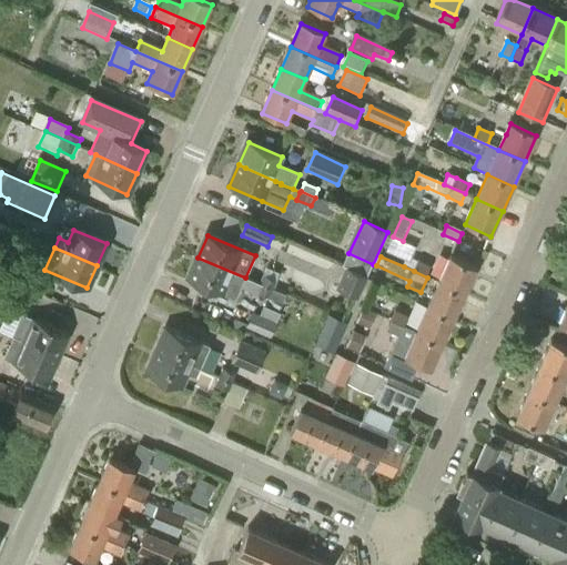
[(465,294),(476,269),(449,256),(438,282),(465,294)]
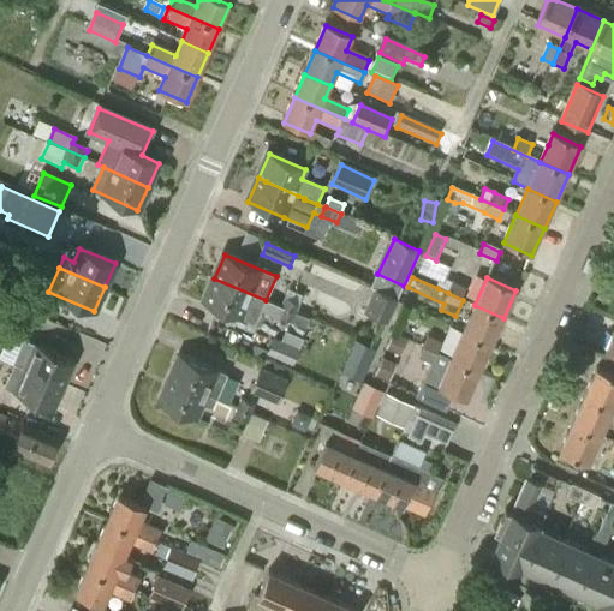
[(311,321),(296,313),(282,307),(266,300),(214,279),(203,303),(255,325),(262,310),(279,318),(280,317),(307,329),(311,321)]
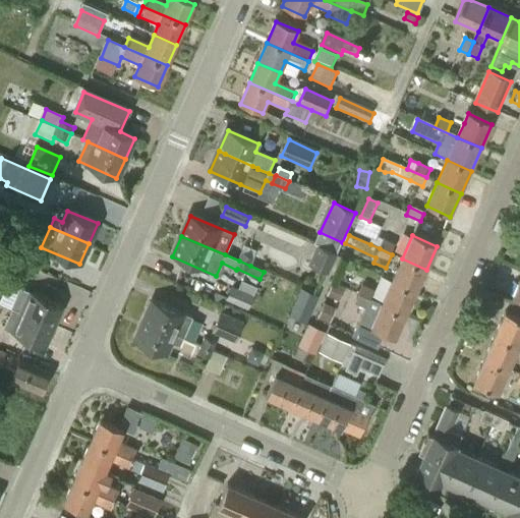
[(372,240),(370,244),(380,248),(384,240),(379,237),(377,242),(372,240)]
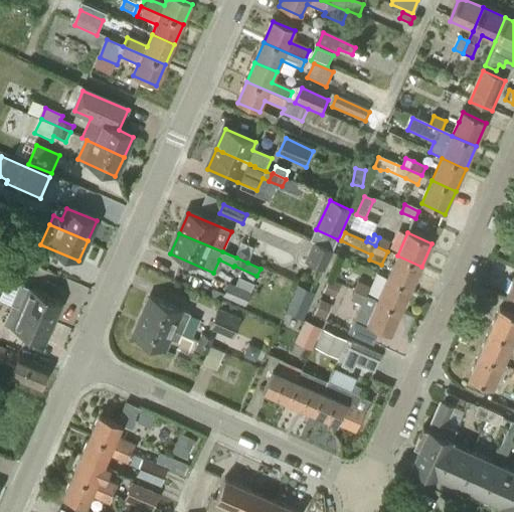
[(387,251),(391,242),(379,237),(375,245),(387,251)]
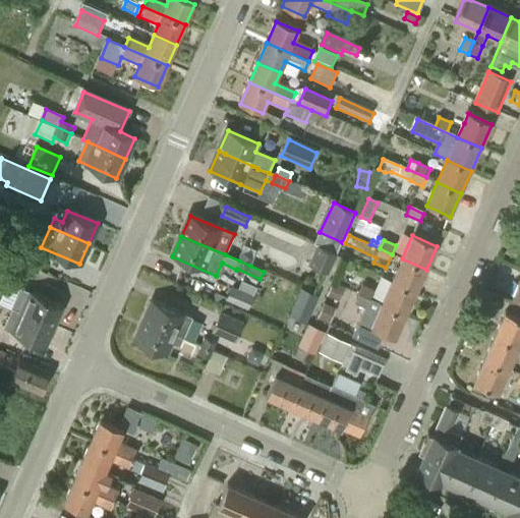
[(309,266),(328,274),(337,254),(318,246),(309,266)]
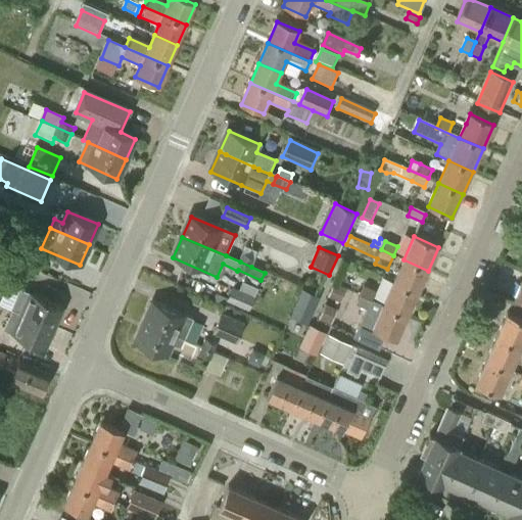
[(254,258),(243,253),(240,262),(251,267),(254,258)]
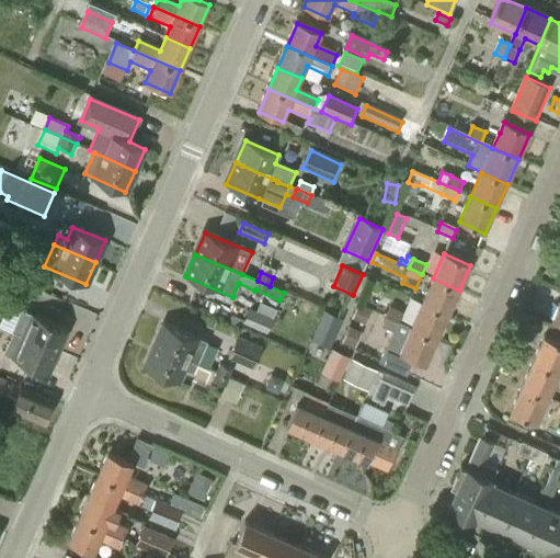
[(448,315),(459,291),(433,279),(422,304),(448,315)]
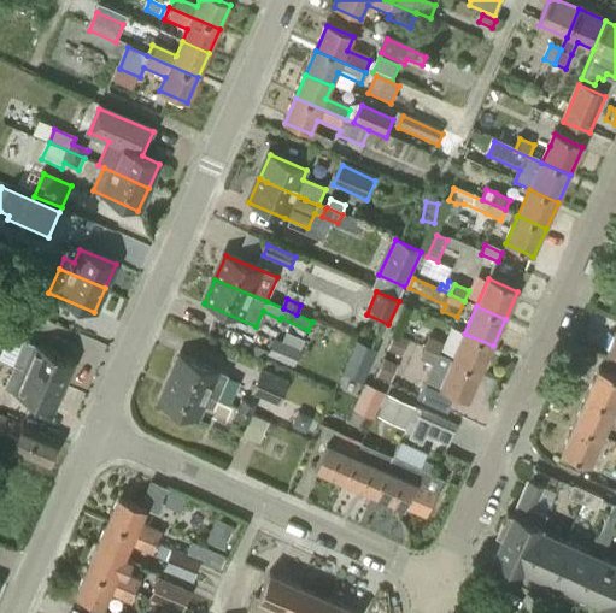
[(456,351),(452,360),(481,372),(493,346),(464,334),(456,351)]
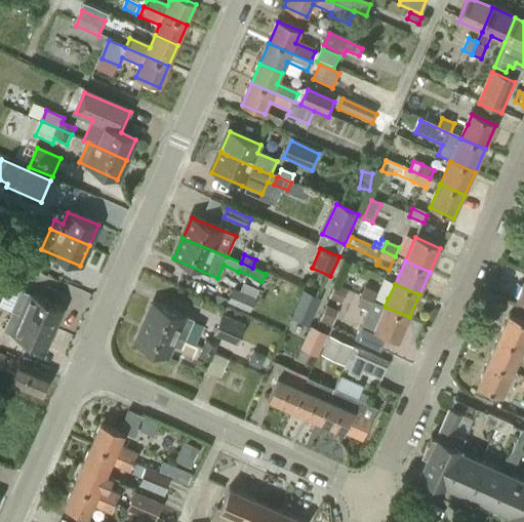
[(4,296),(0,294),(0,305),(14,311),(27,317),(53,328),(63,308),(24,290),(23,291),(9,285),(4,296)]
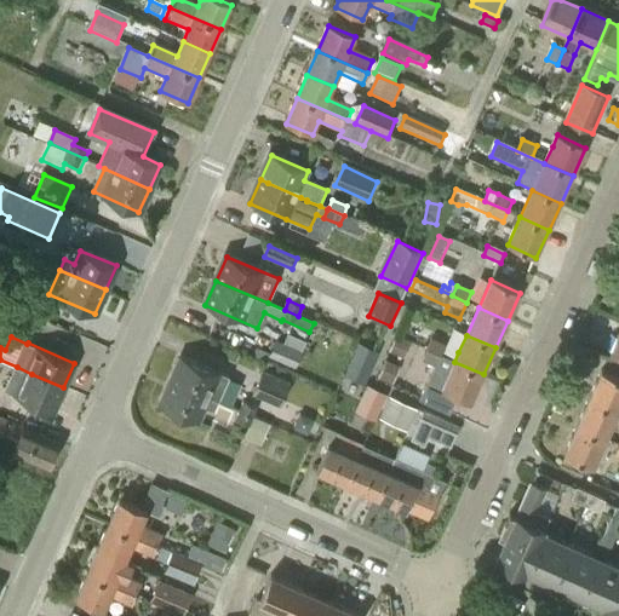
[(397,339),(394,347),(407,353),(411,345),(397,339)]
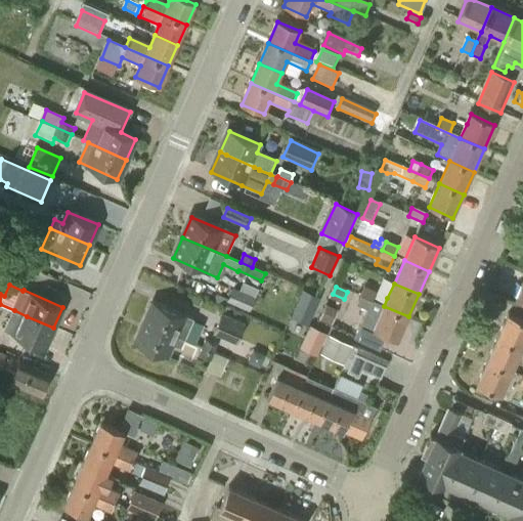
[(361,295),(361,296),(375,301),(378,294),(364,288),(361,295)]
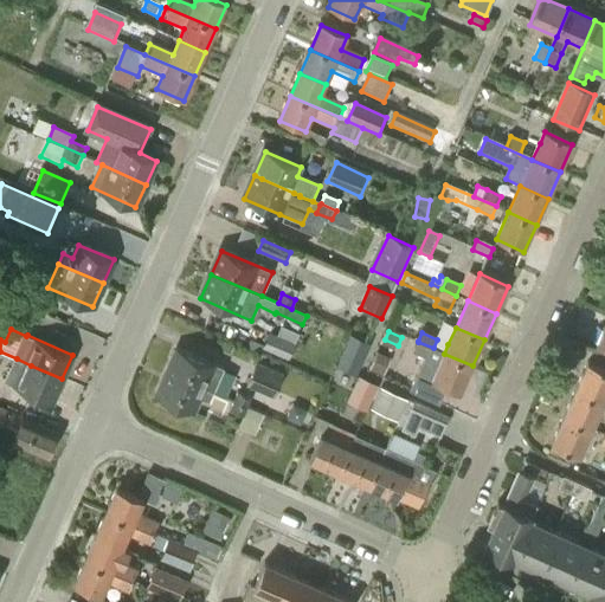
[(264,350),(289,361),(295,347),(270,335),(264,350)]
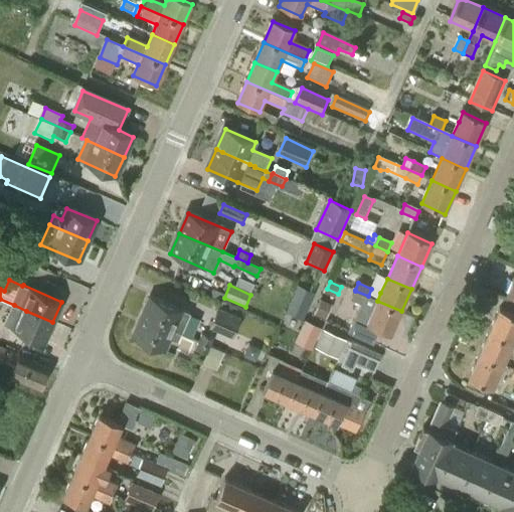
[(297,285),(286,312),(303,319),(314,293),(297,285)]
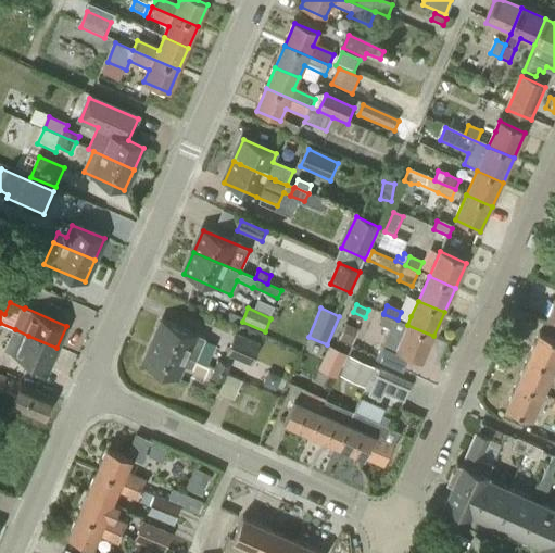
[(403,372),(411,355),(423,361),(433,336),(407,325),(398,319),(383,314),(378,324),(390,329),(376,360),(403,372)]
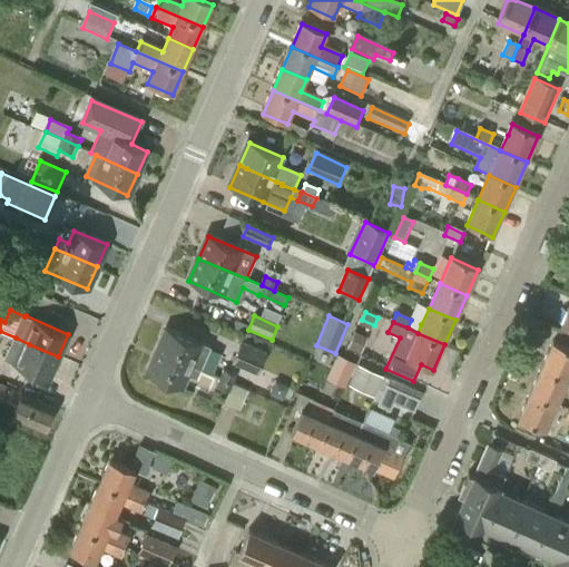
[(200,371),(205,362),(211,350),(202,344),(167,330),(157,352),(179,362),(200,371)]
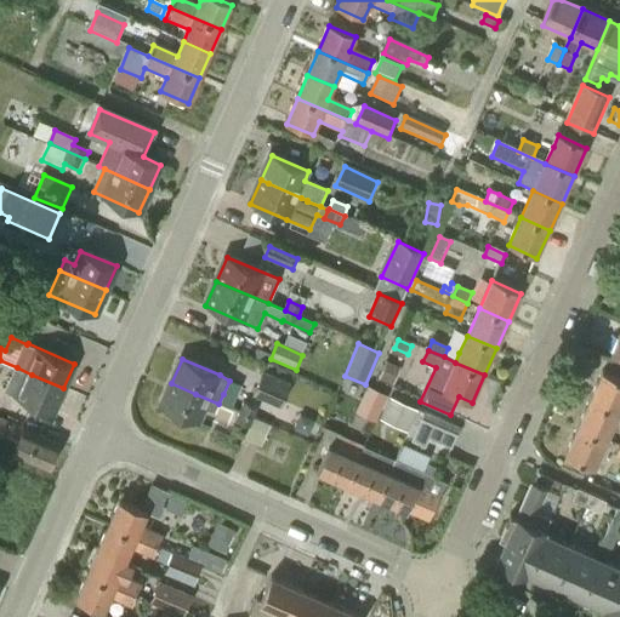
[(392,388),(399,371),(387,366),(380,382),(392,388)]
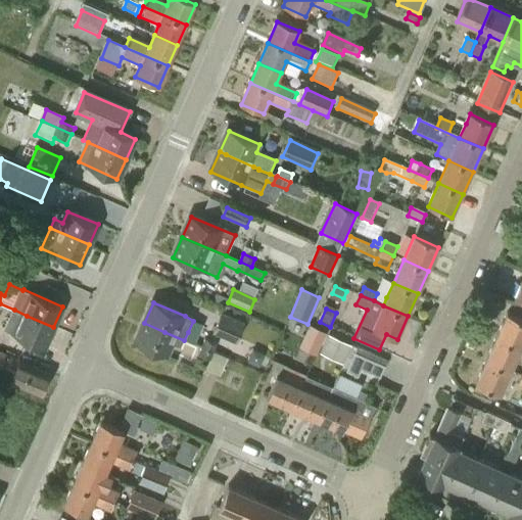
[(44,348),(53,327),(27,316),(14,310),(5,331),(44,348)]
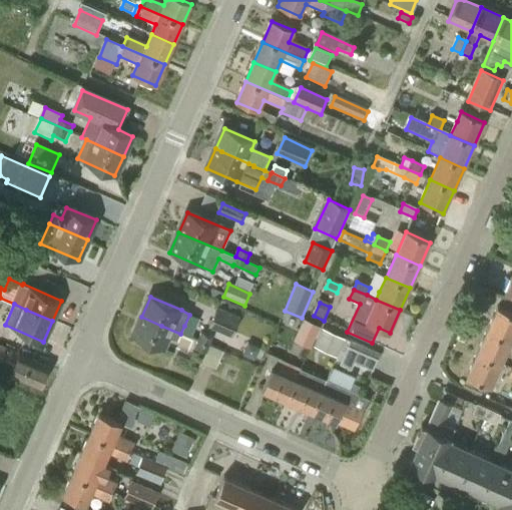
[(511,342),(511,314),(498,308),(488,332),(511,342)]
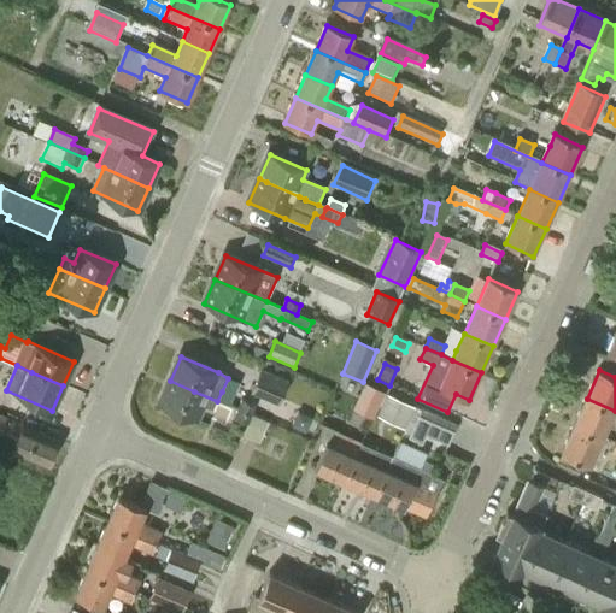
[(252,394),(279,405),(288,383),(262,371),(252,394)]
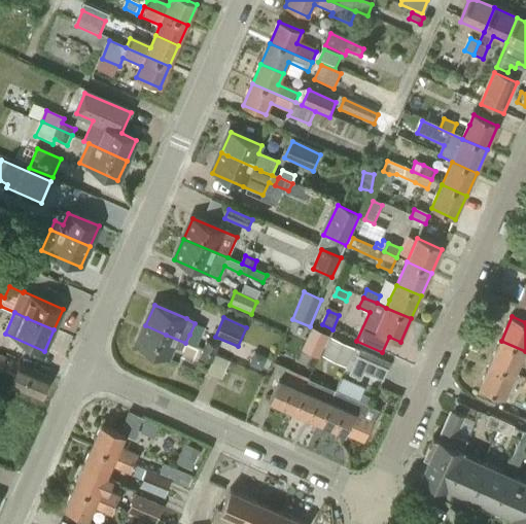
[(181,351),(185,343),(166,335),(145,325),(136,346),(168,359),(173,347),(181,351)]
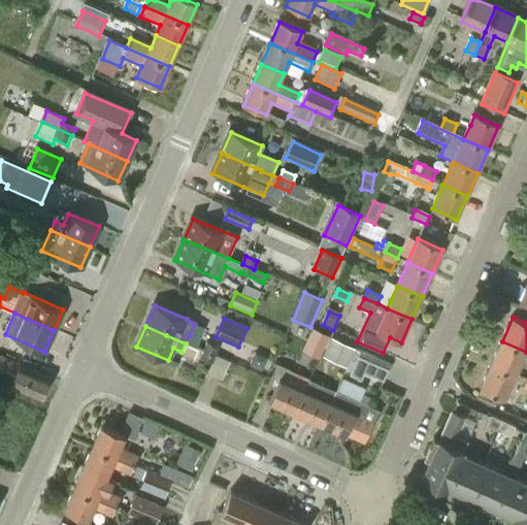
[(311,341),(305,355),(313,358),(319,362),(330,338),(323,335),(314,330),(314,332),(309,340),(311,341)]
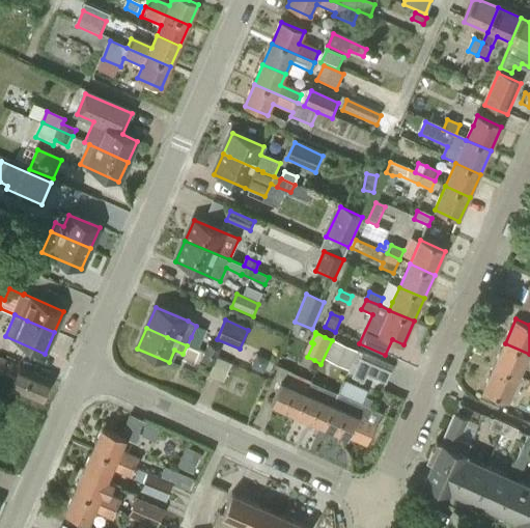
[(358,354),(334,342),(325,361),(350,372),(358,354)]
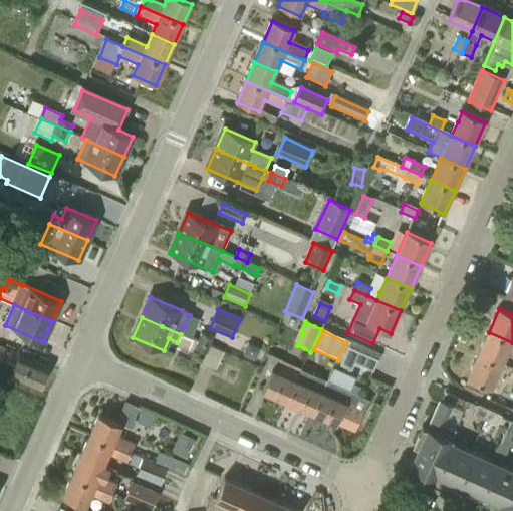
[(502,364),(512,342),(489,332),(479,354),(502,364)]
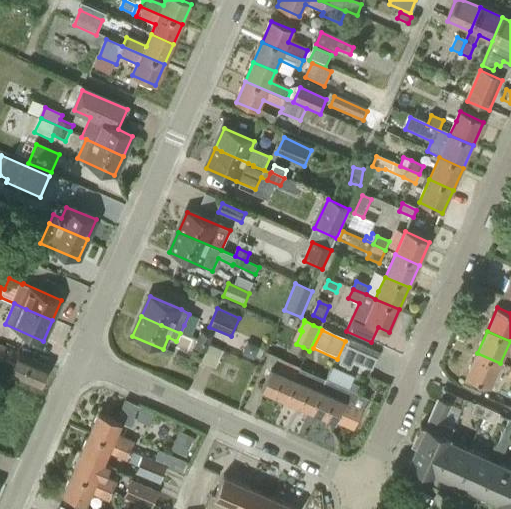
[(201,333),(198,341),(209,345),(212,338),(201,333)]
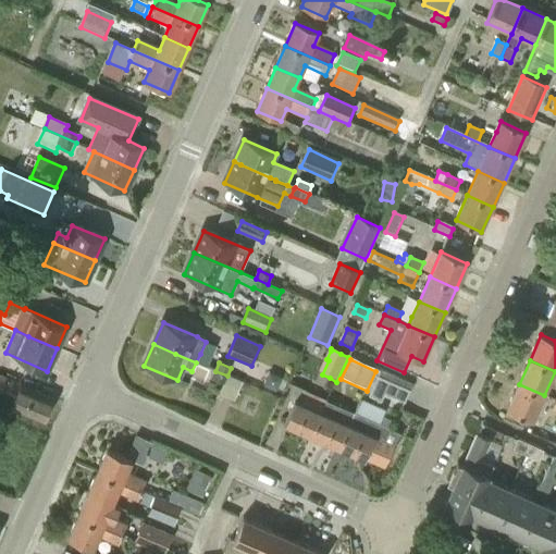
[(224,384),(227,376),(215,371),(212,379),(224,384)]
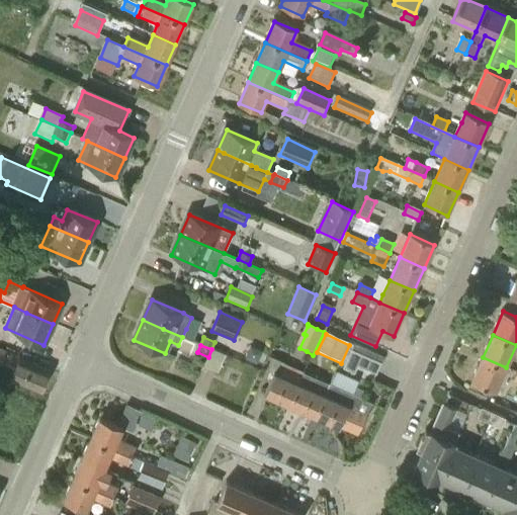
[(257,364),(262,352),(251,348),(246,359),(257,364)]
